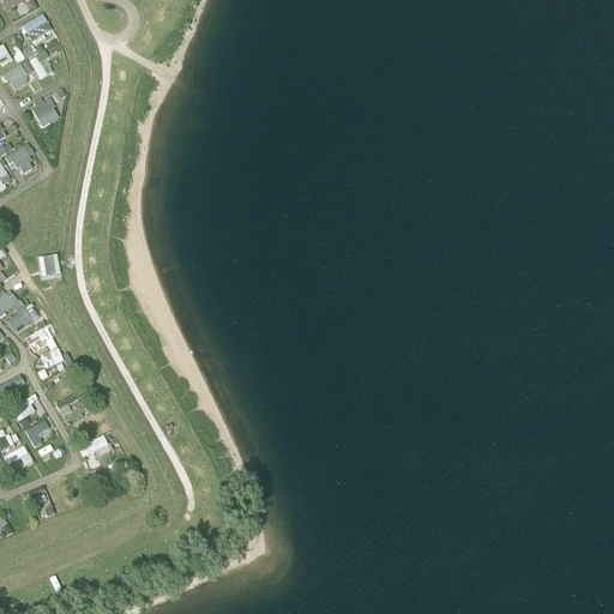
[(0,0),(0,1),(6,12),(23,1),(22,0),(0,0)]
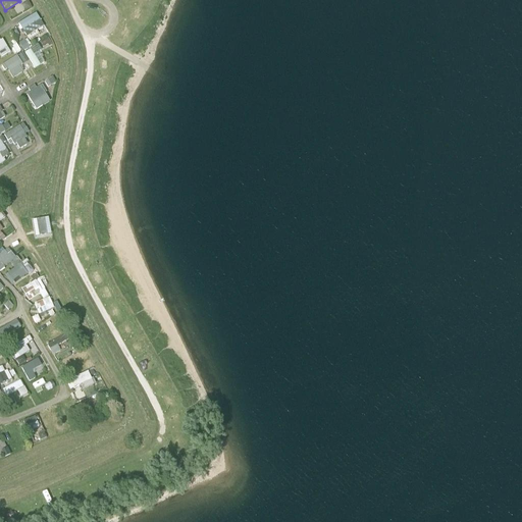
[(24,0),(22,0),(15,4),(20,11),(29,6),(24,0)]
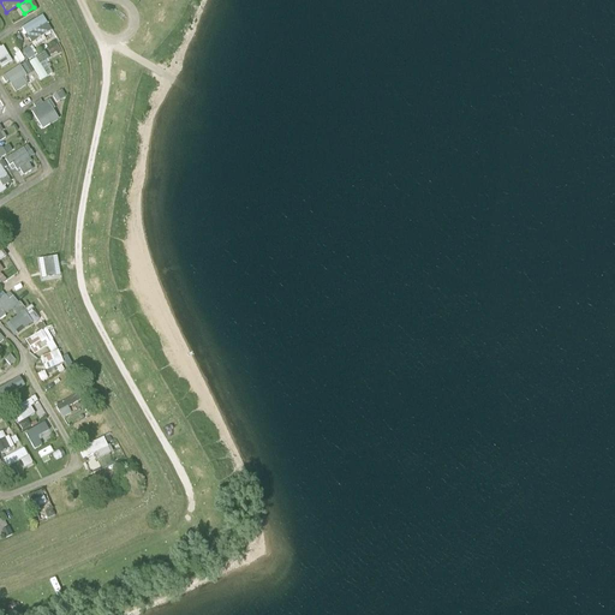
[(153,10),(151,18),(165,21),(167,12),(153,10)]
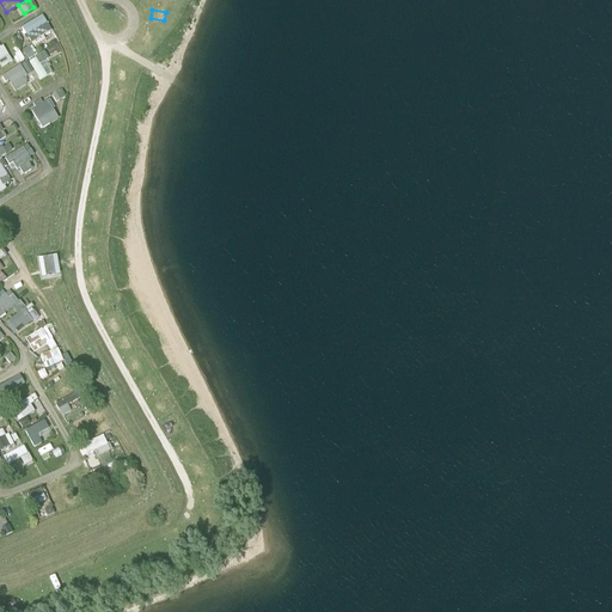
[(40,41),(37,36),(50,30),(43,14),(19,25),(29,46),(40,41)]
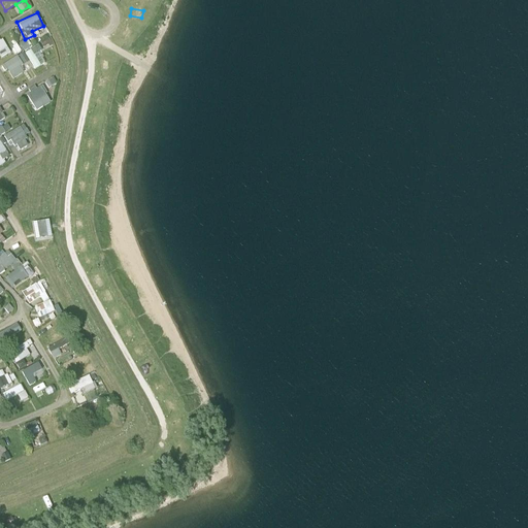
[(0,39),(0,58),(0,59),(10,52),(2,38),(0,39)]
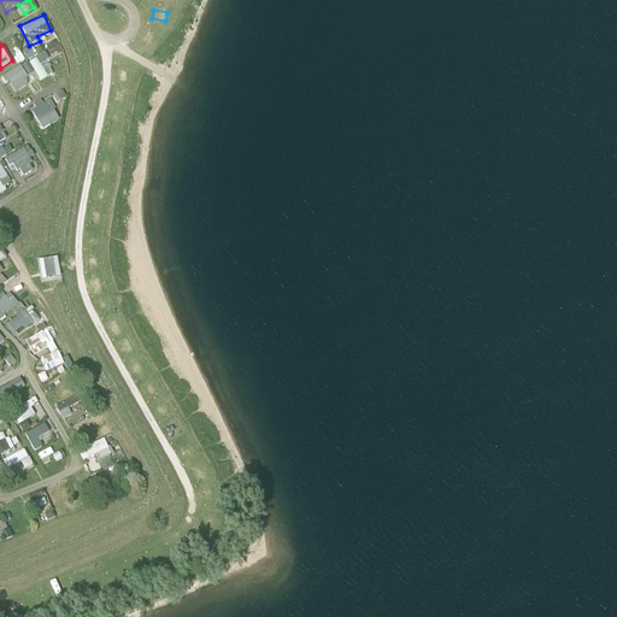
[(23,52),(28,60),(34,57),(29,48),(23,52)]
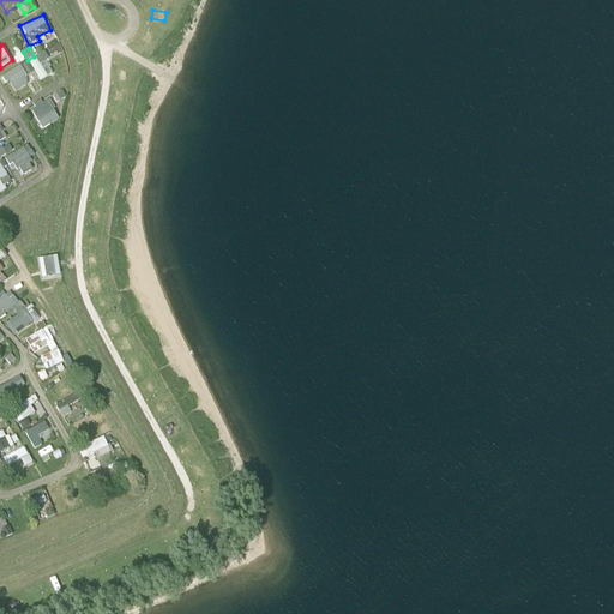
[(20,65),(0,73),(0,77),(2,84),(7,82),(12,91),(25,85),(22,77),(24,76),(20,65)]
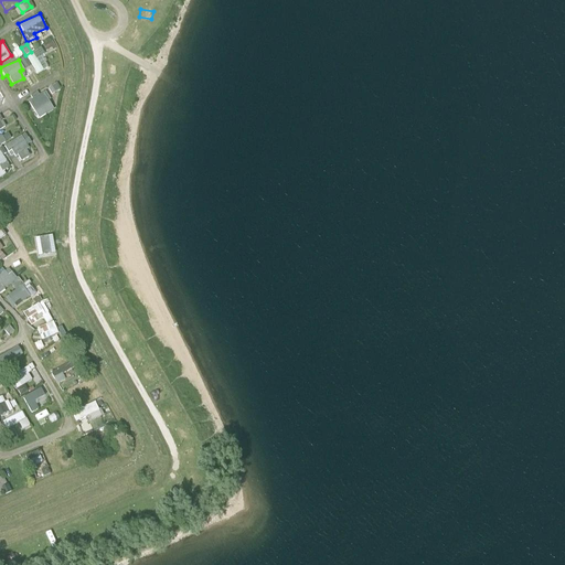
[(46,87),(50,93),(61,87),(57,82),(46,87)]
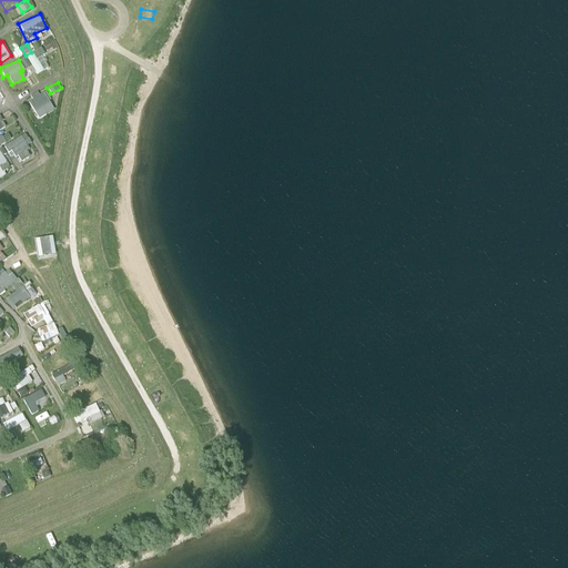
[(52,110),(47,101),(51,98),(46,90),(26,102),(37,120),(52,110)]
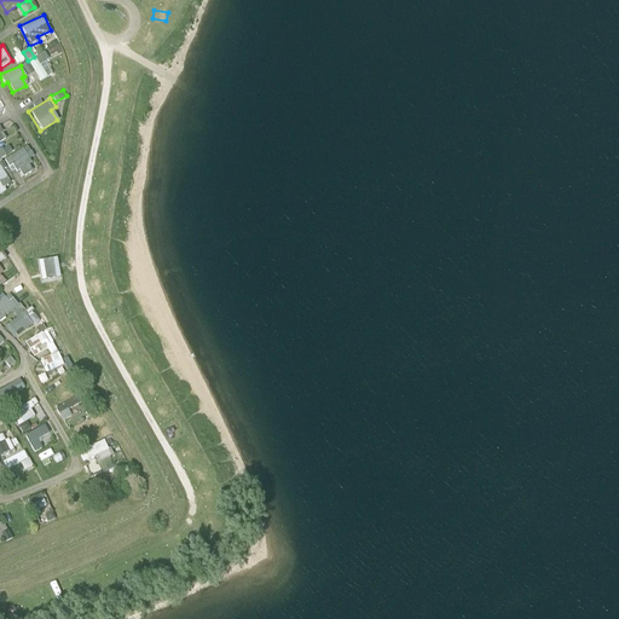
[(29,148),(0,156),(0,160),(3,167),(13,163),(17,175),(29,172),(27,163),(33,161),(29,148)]
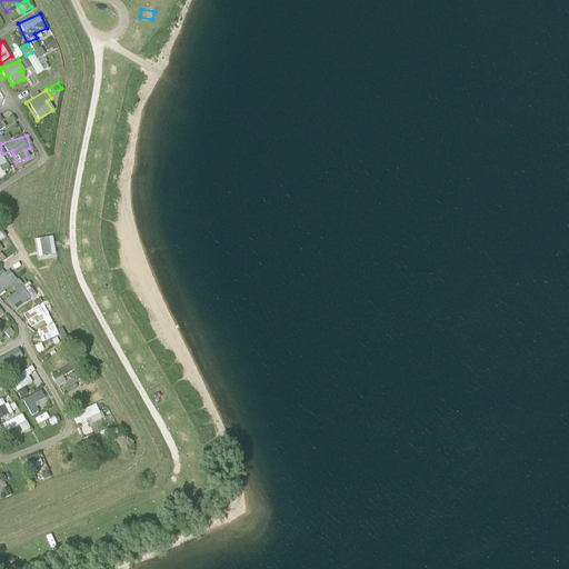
[(81,178),(92,180),(95,169),(83,167),(81,178)]
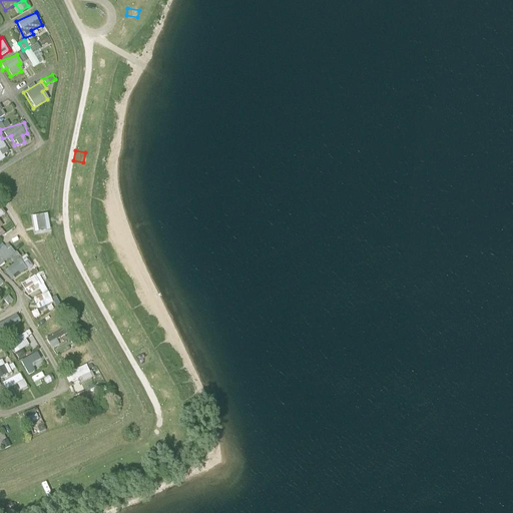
[(32,222),(35,234),(42,232),(39,220),(32,222)]
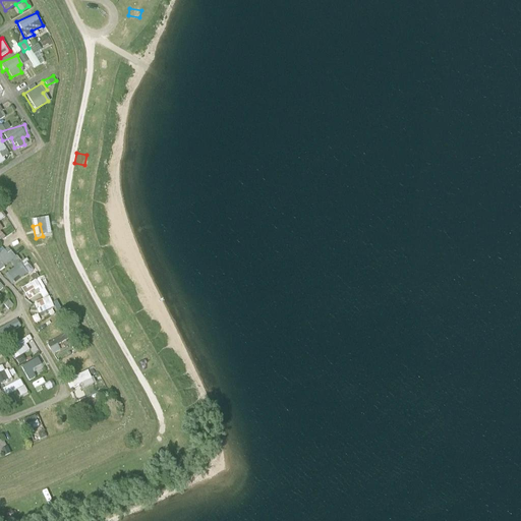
[(84,237),(74,238),(75,248),(85,246),(84,237)]
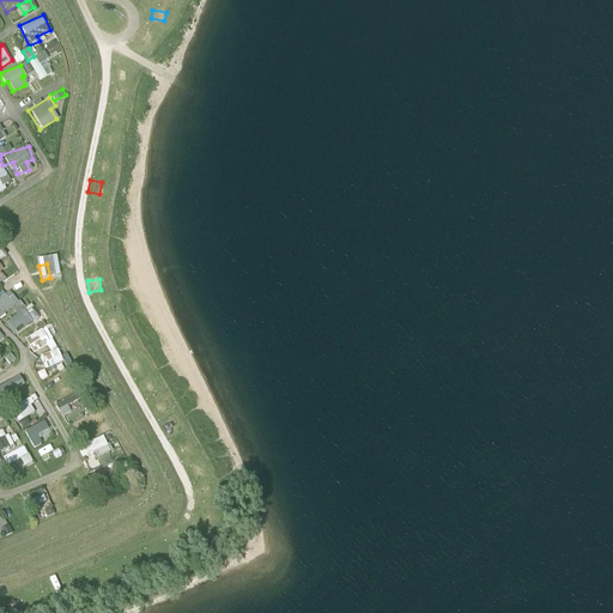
[(0,316),(11,310),(13,314),(22,308),(10,290),(0,296),(0,316)]
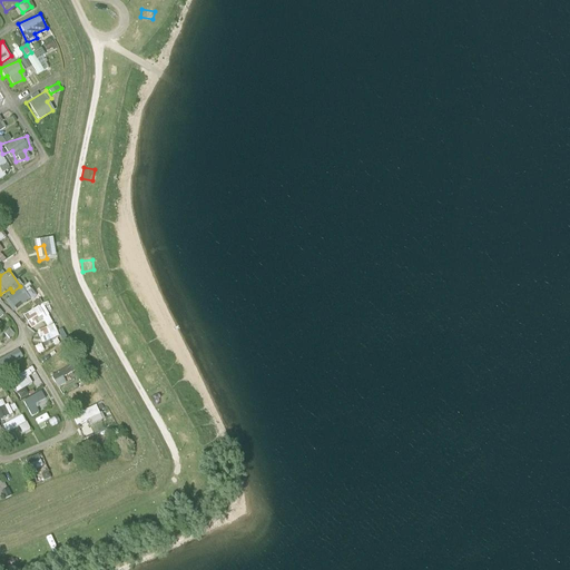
[(10,312),(29,300),(21,287),(2,300),(10,312)]
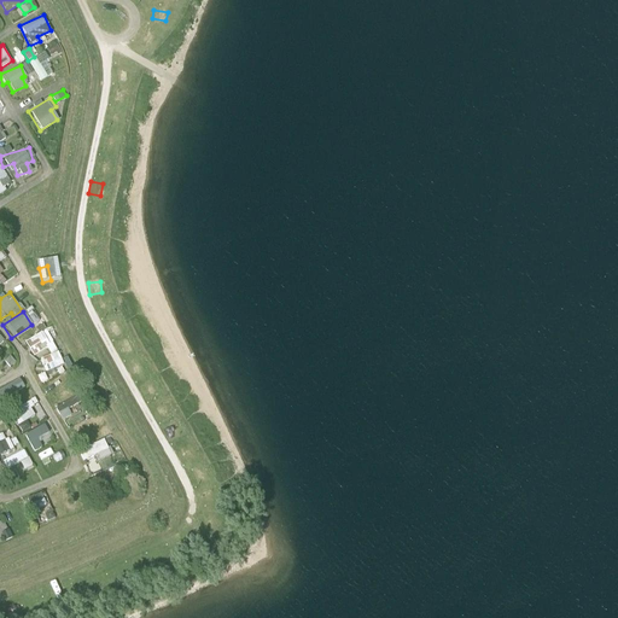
[(27,316),(33,324),(38,320),(33,313),(27,316)]
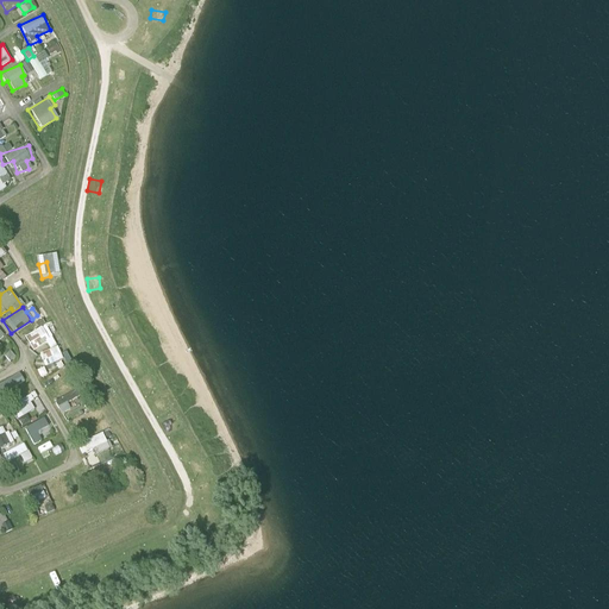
[(43,368),(61,360),(46,325),(23,334),(30,353),(37,351),(43,368)]
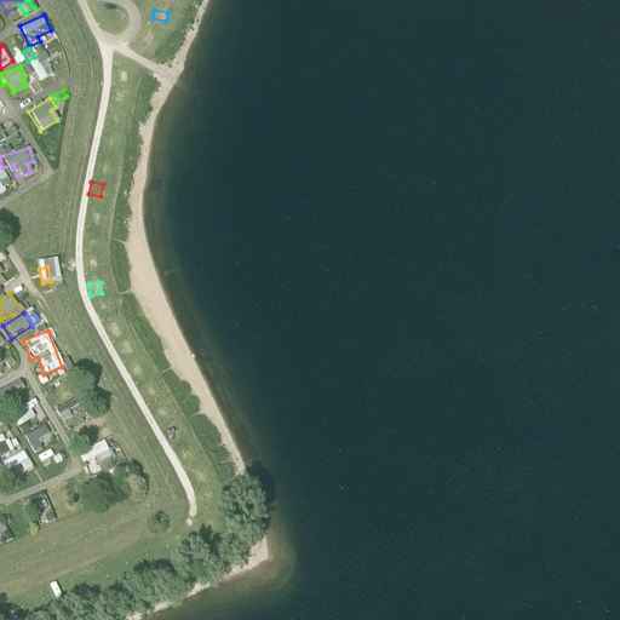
[(17,379),(0,388),(0,399),(4,406),(26,394),(17,379)]
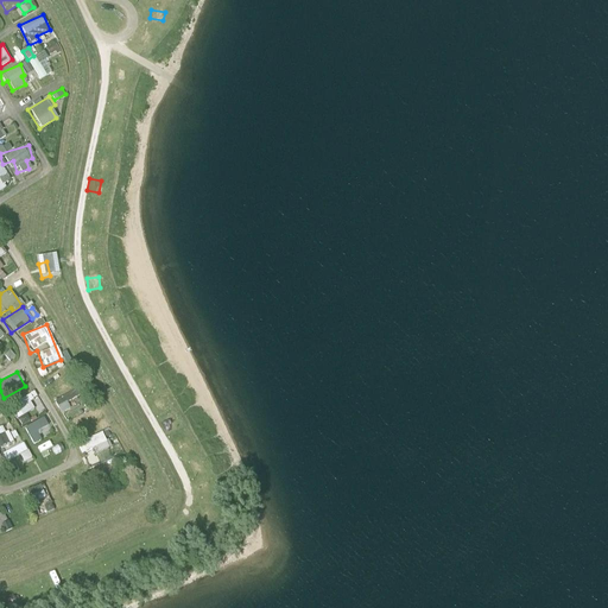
[(20,397),(20,398),(8,405),(18,418),(32,407),(29,401),(36,396),(31,390),(20,397)]
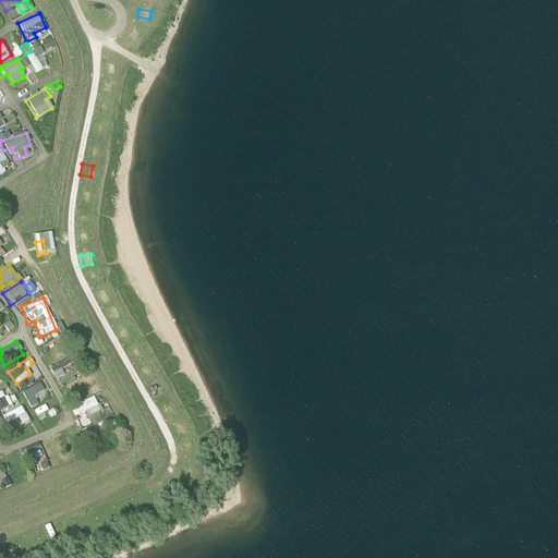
[(65,361),(48,366),(52,379),(62,376),(60,367),(67,365),(65,361)]
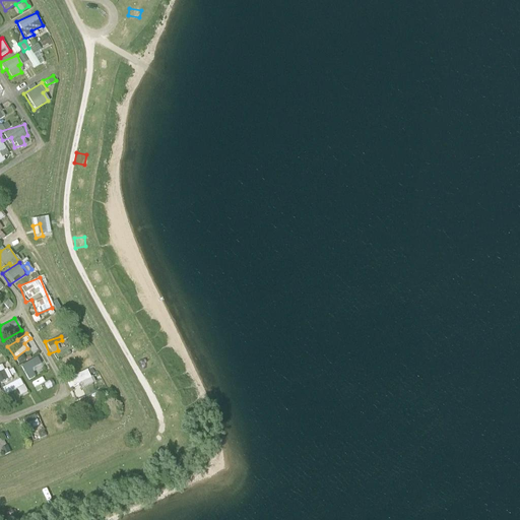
[(68,388),(80,382),(82,388),(93,382),(86,369),(64,380),(68,388)]
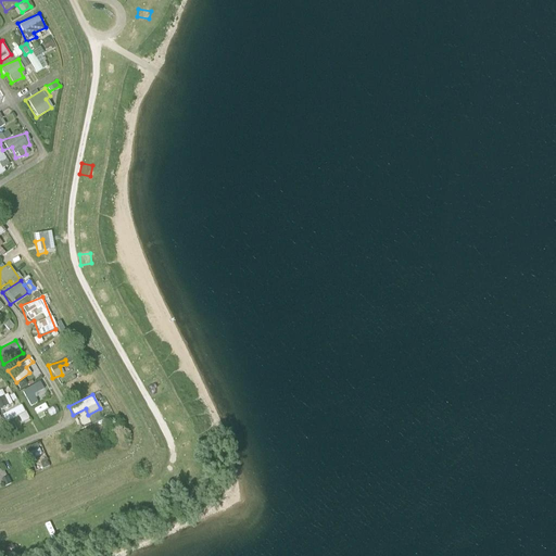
[(0,414),(4,421),(11,418),(13,425),(27,418),(22,404),(0,414)]
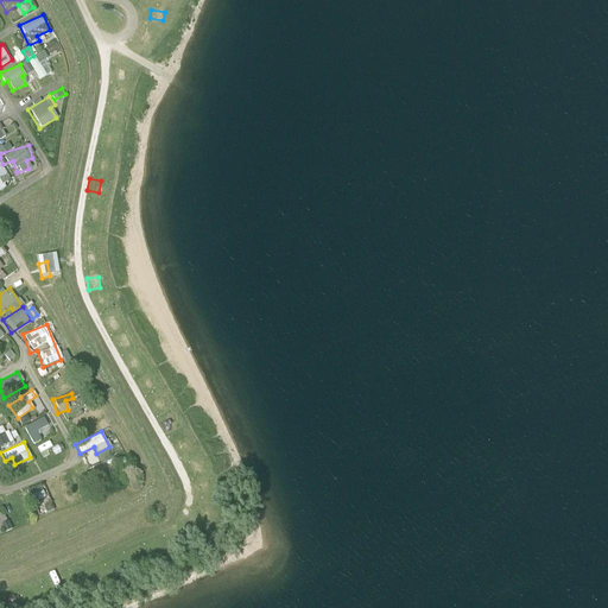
[(29,501),(43,498),(39,485),(25,488),(29,501)]
